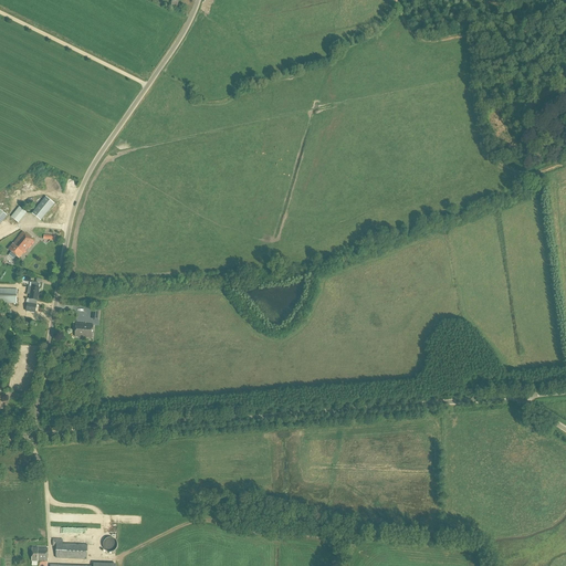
[(54,203),(46,197),(32,213),(41,220),(54,203)]
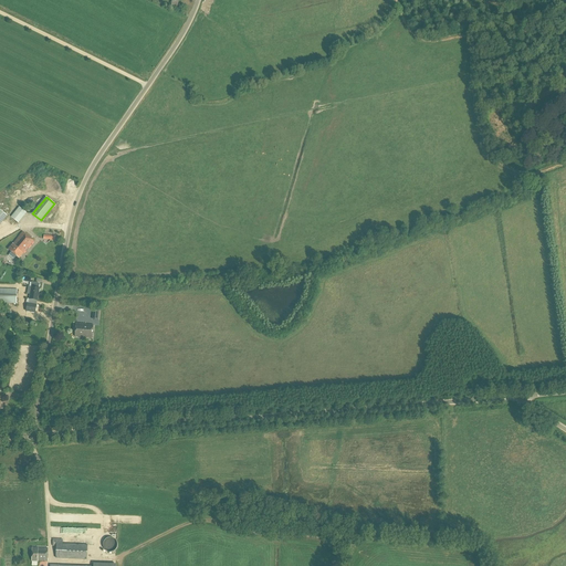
[(0,226),(9,215),(0,207),(0,226)]
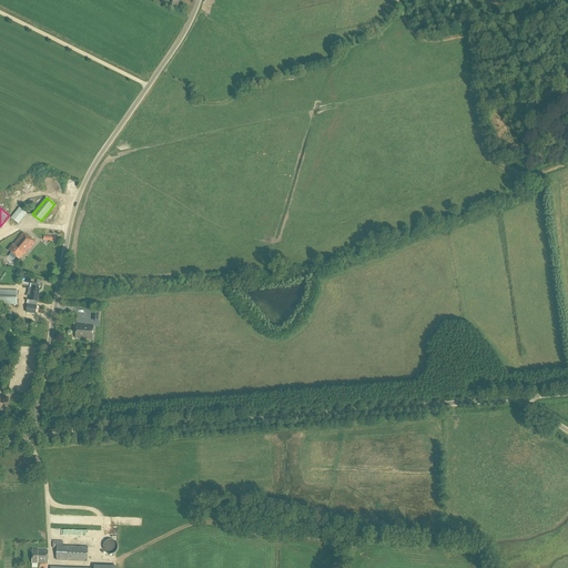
[(8,251),(19,260),(34,242),(22,233),(8,251)]
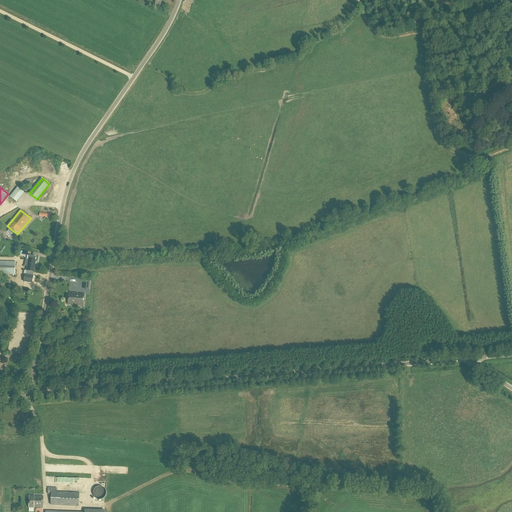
[(28,260),(26,259),(25,266),(27,266),(26,270),(27,271),(26,274),(25,274),(24,281),(32,283),(33,276),(34,272),(36,261),(35,261),(36,256),(29,255),(28,260)]
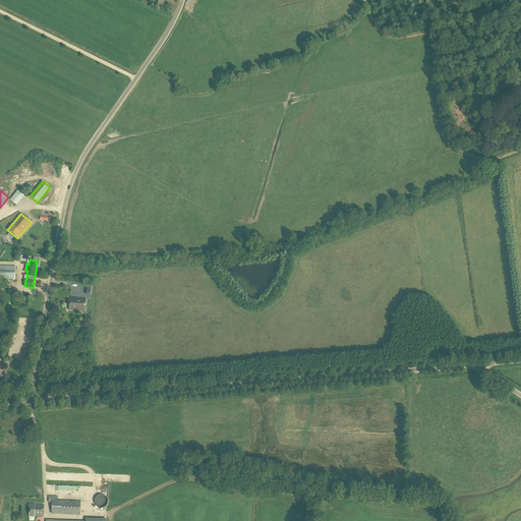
[(0,279),(15,280),(15,267),(0,266),(0,279)]
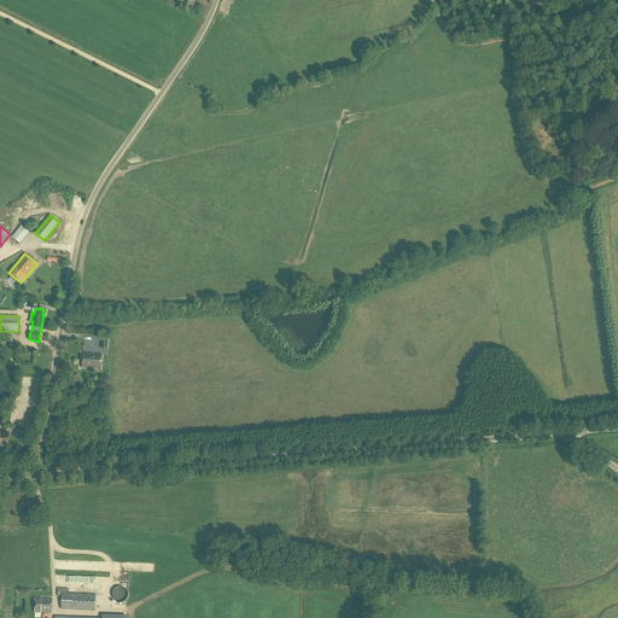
[(101,369),(103,355),(83,353),(82,367),(101,369)]
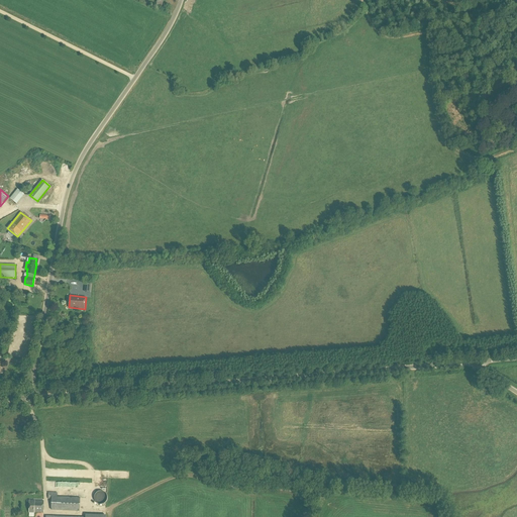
[(101,504),(102,504),(103,504),(104,503),(105,503),(106,502),(106,501),(107,500),(107,498),(107,497),(107,496),(106,495),(106,494),(105,493),(104,493),(103,492),(102,492),(101,491),(100,491),(98,492),(97,492),(96,493),(96,494),(95,494),(94,496),(94,497),(94,498),(94,499),(94,500),(95,501),(96,502),(96,503),(97,503),(98,504),(99,504),(101,504)]
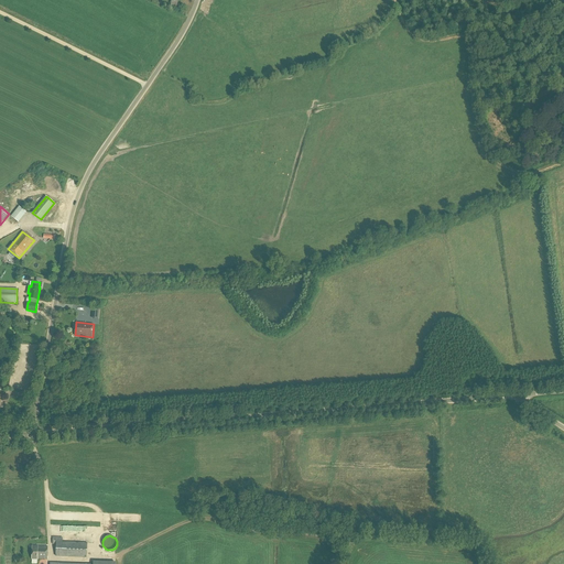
[(87,557),(87,543),(62,542),(62,538),(52,538),(52,544),(56,544),(56,556),(87,557)]
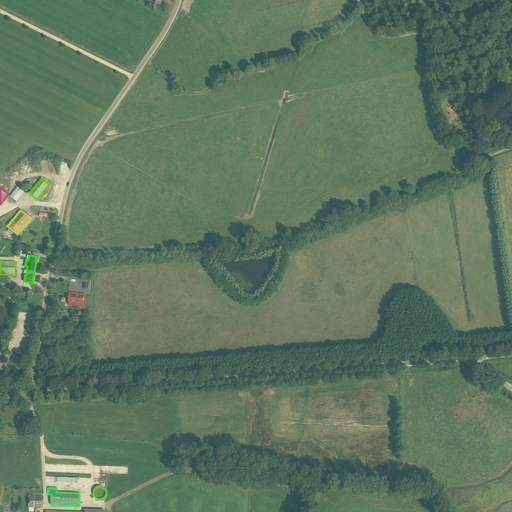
[(43,508),(43,496),(35,496),(35,495),(29,495),(29,507),(43,508)]
